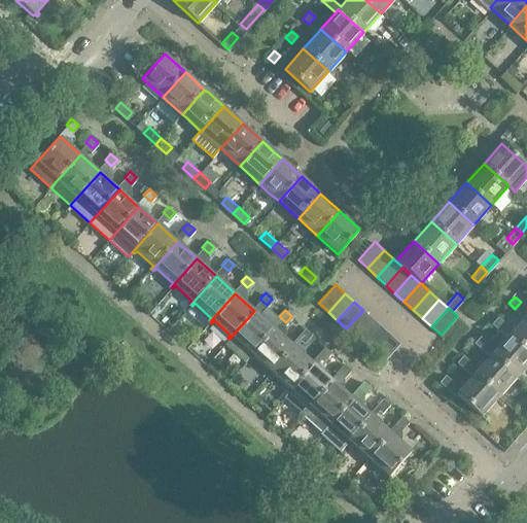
[(363,310),(346,328),(355,337),(373,318),(363,310)]
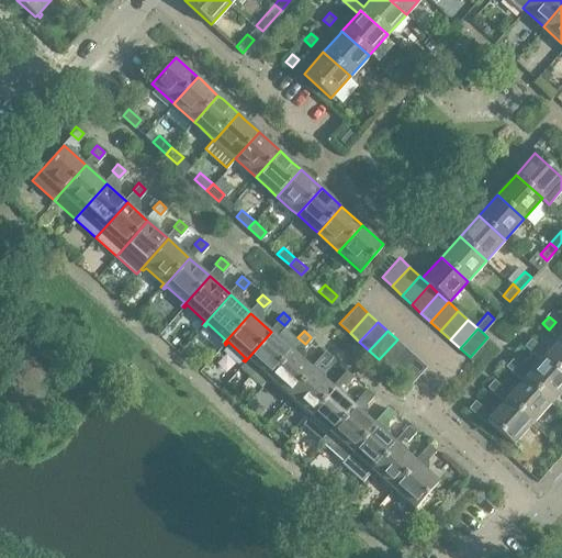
[(292,350),(271,332),(245,361),(246,364),(249,360),(267,377),(263,379),(265,380),(292,350)]
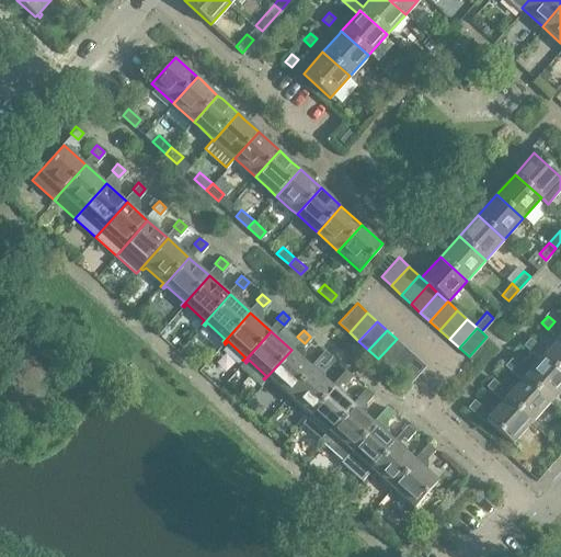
[(560,336),(541,356),(560,373),(560,336)]
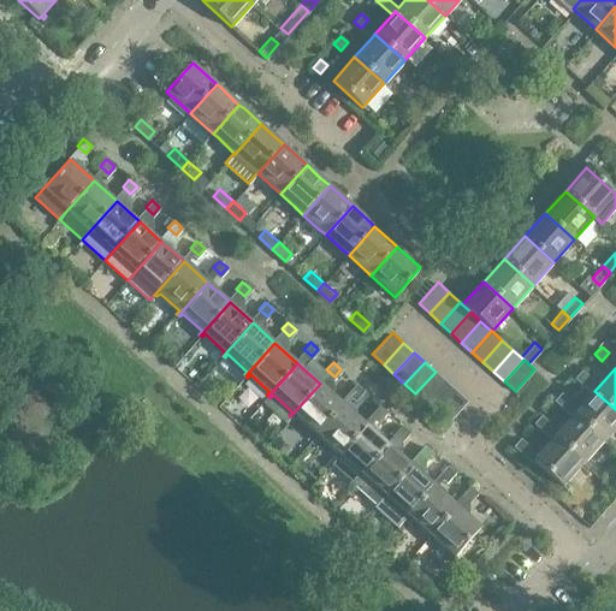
[(574,377),(581,383),(588,375),(581,369),(574,377)]
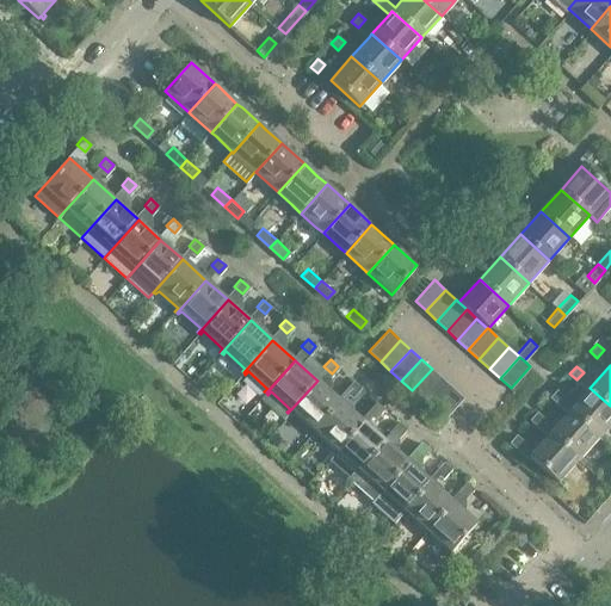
[(432,369),(412,390),(423,400),(443,378),(432,369)]
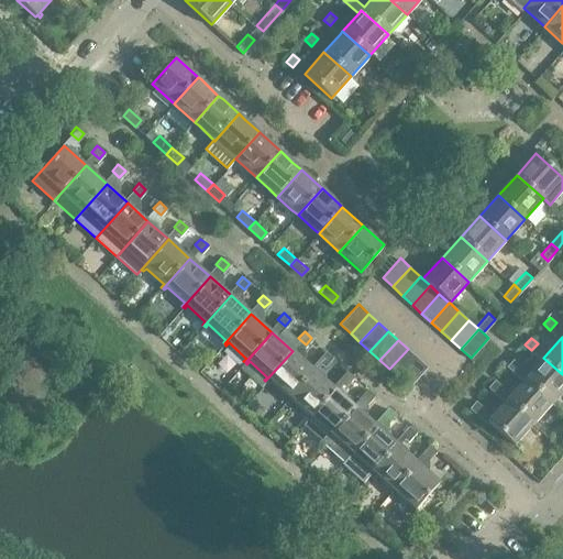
[(389,369),(399,377),(417,358),(408,349),(389,369)]
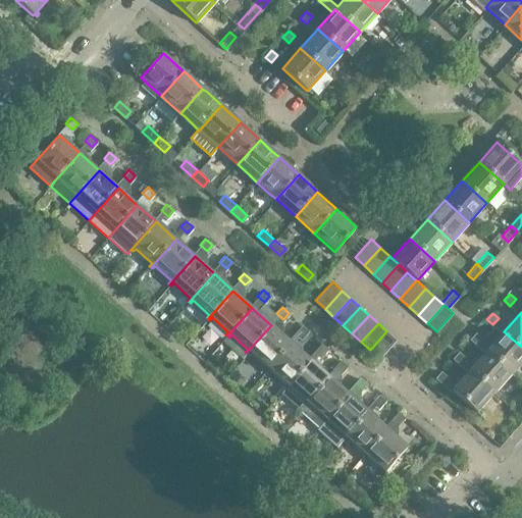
[(301,324),(296,330),(303,337),(308,330),(301,324)]
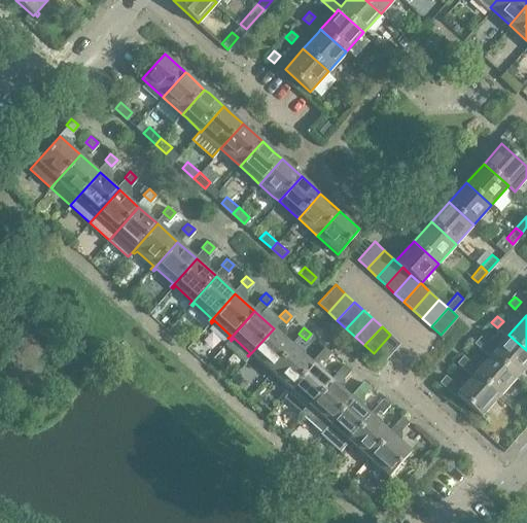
[(293,346),(274,328),(248,356),(250,358),(252,355),(269,370),(267,373),(268,374),(293,346)]
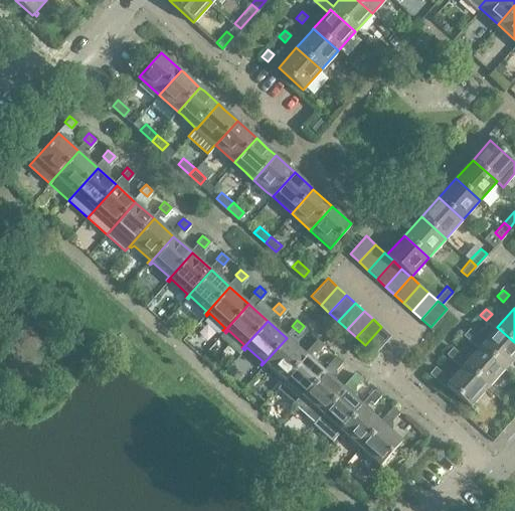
[(389,334),(381,327),(365,345),(373,352),(389,334)]
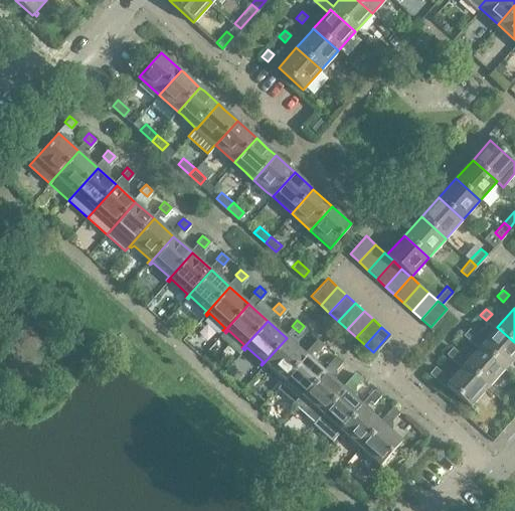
[(514,342),(497,327),(480,346),(504,367),(507,370),(510,367),(507,364),(514,355),(514,342)]
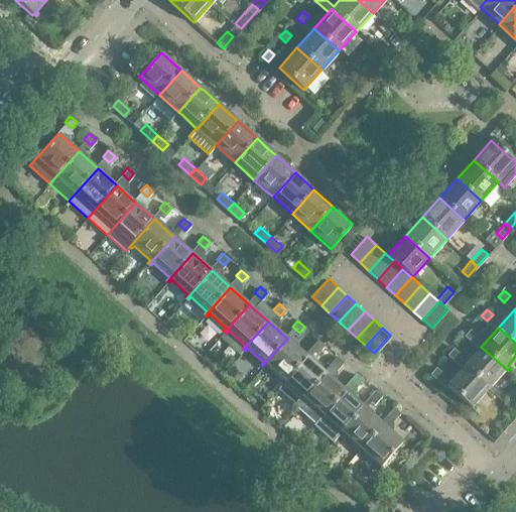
[(464,335),(470,340),(476,334),(470,329),(464,335)]
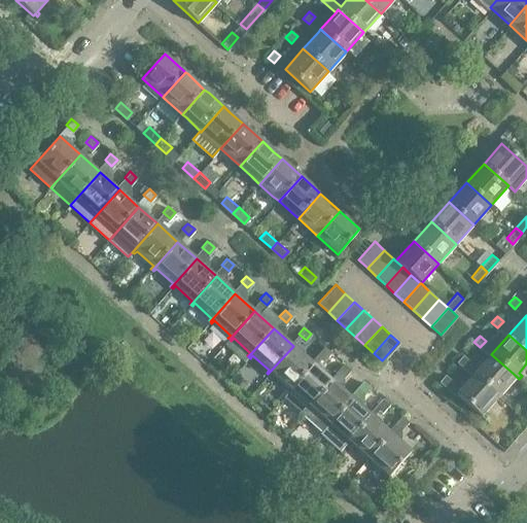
[(313,363),(293,346),(268,374),(270,375),(272,373),(289,388),(286,390),(287,391),(313,363)]
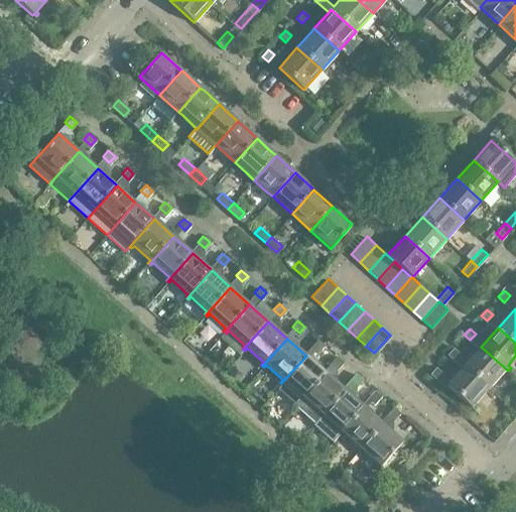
[(317,339),(311,344),(318,350),(324,344),(317,339)]
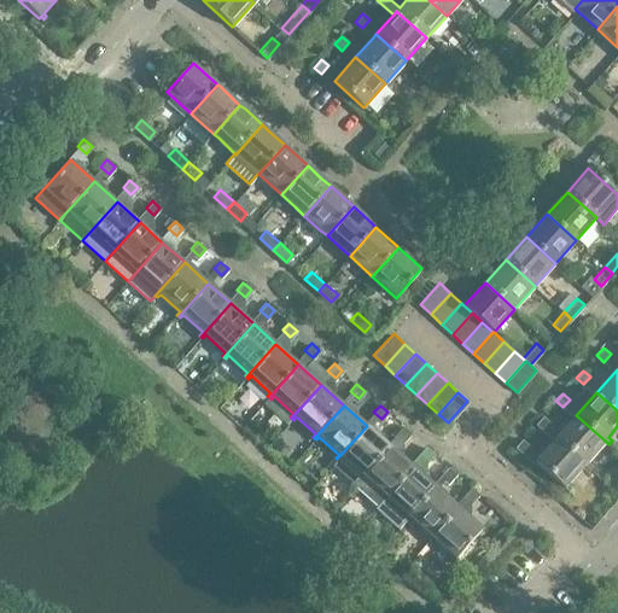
[(535,424),(542,430),(549,422),(542,415),(535,424)]
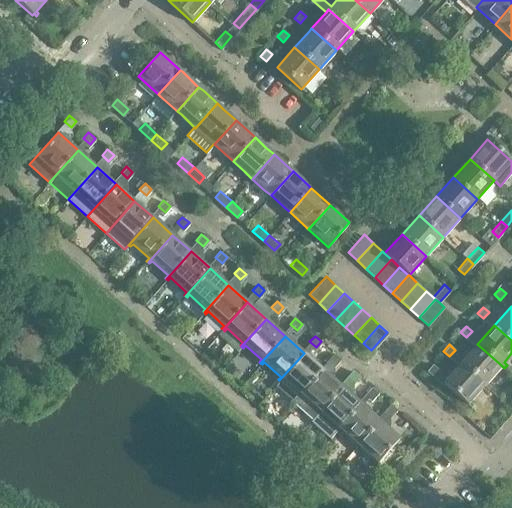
[(477,344),(460,362),(484,384),(487,386),(490,384),(487,381),(501,365),(477,344)]
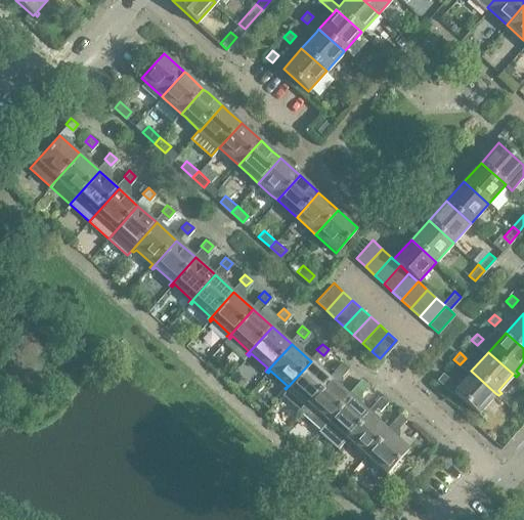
[(341,360),(336,366),(343,373),(348,366),(341,360)]
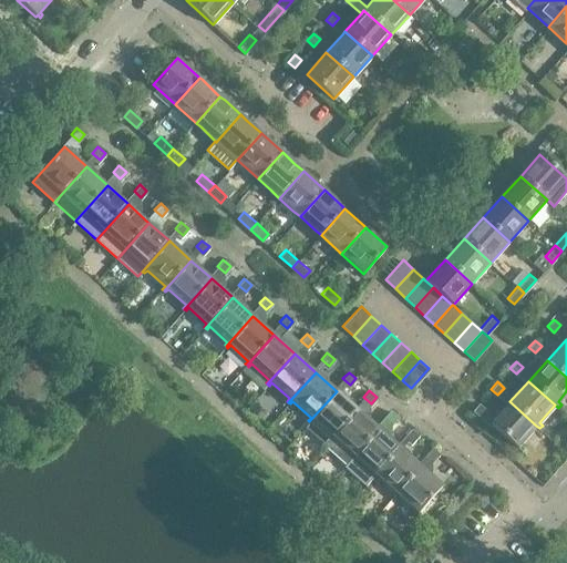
[(357,410),(337,391),(309,421),(311,423),(313,420),(331,437),(329,439),(330,440),(357,410)]
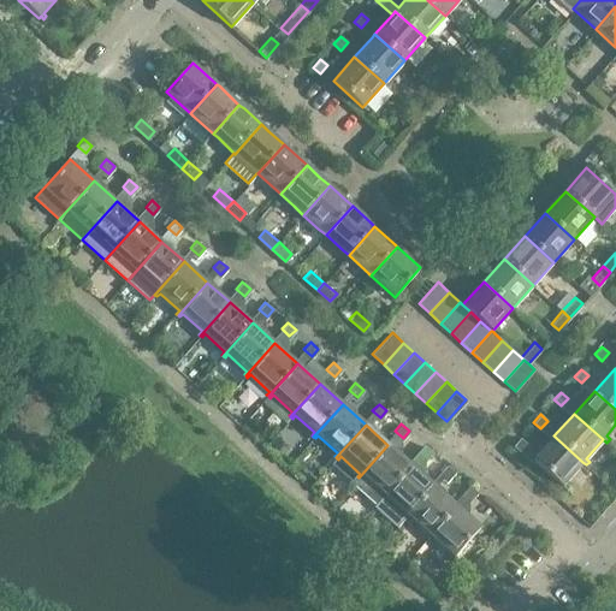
[(582,462),(554,435),(532,460),(562,486),(562,485),(566,488),(569,485),(566,481),(582,462)]
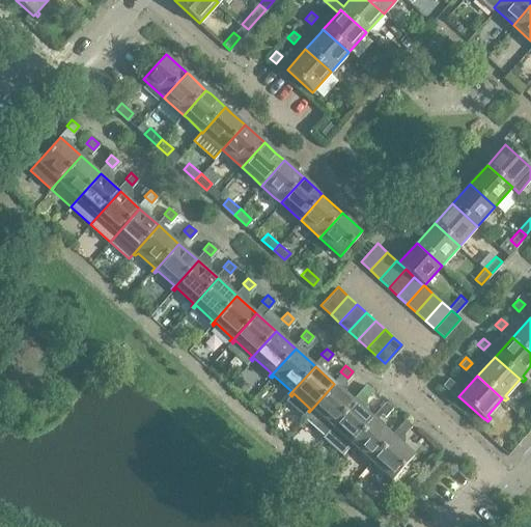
[(442,384),(448,389),(454,383),(448,377),(442,384)]
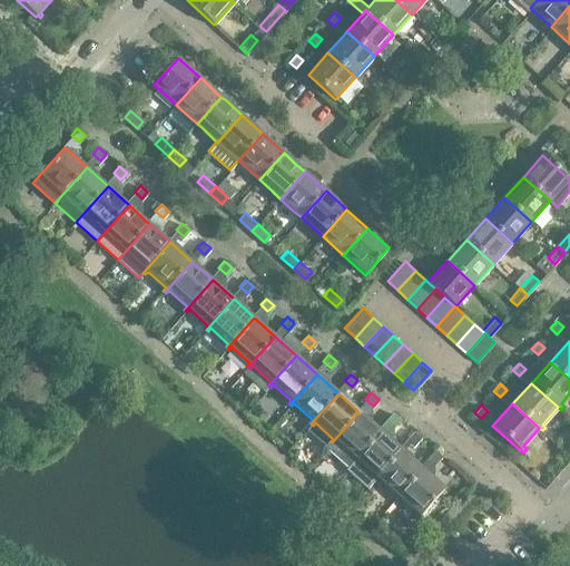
[(392,411),(386,418),(394,425),(400,418),(392,411)]
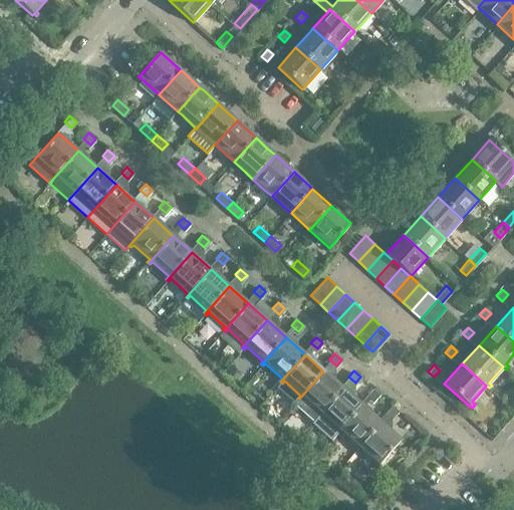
[(323,371),(299,399),(296,403),(297,406),(311,418),(314,419),(317,416),(342,388),(323,371)]
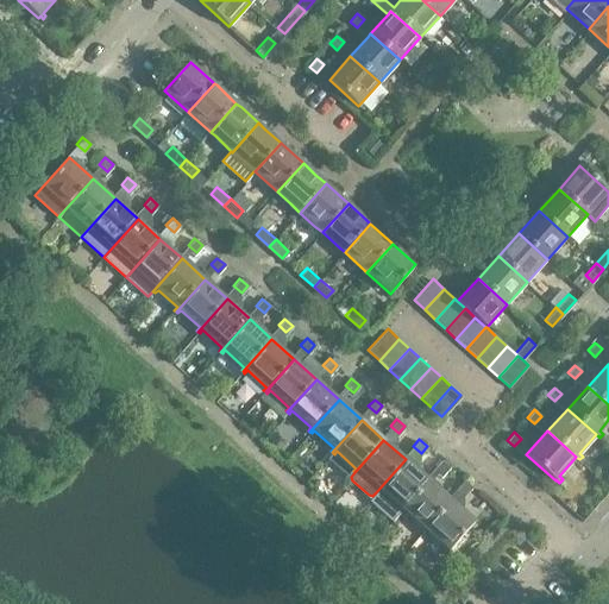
[(406,459),(376,492),(380,495),(382,491),(401,508),(399,511),(399,513),(428,479),(406,459)]
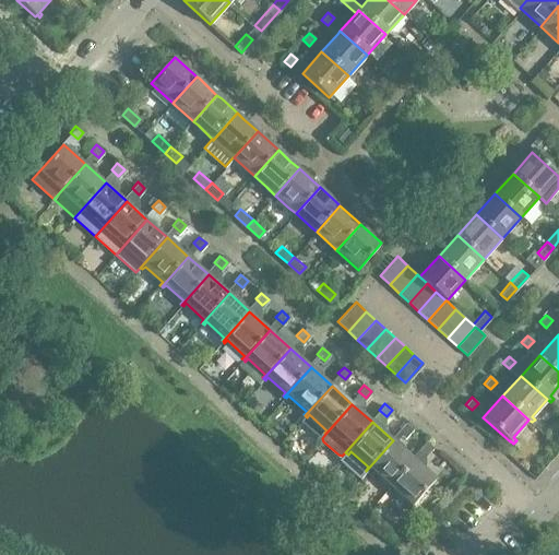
[(405,422),(400,428),(406,435),(413,428),(405,422)]
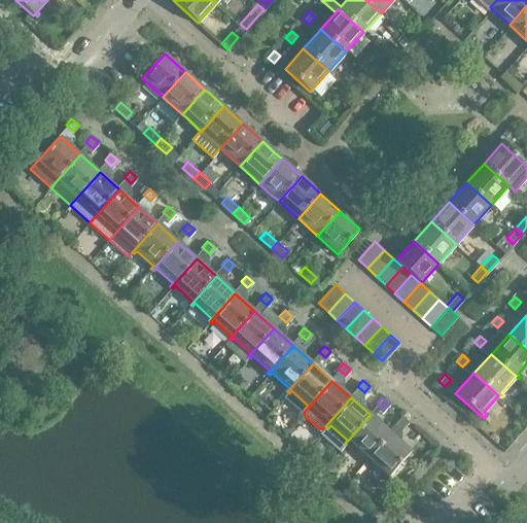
[(389,431),(371,415),(345,444),(347,446),(350,443),(365,457),(363,460),(364,461),(389,431)]
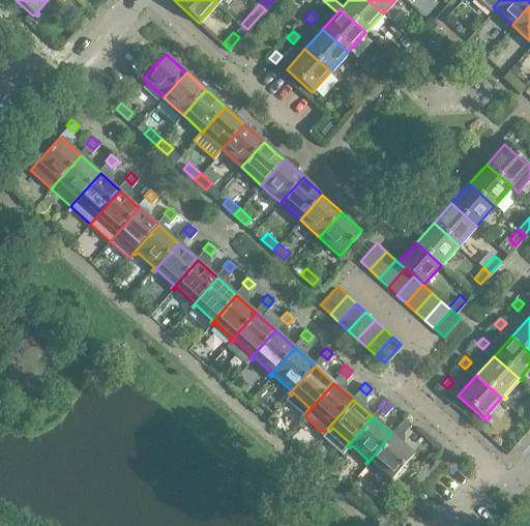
[(404,417),(398,424),(405,430),(410,424),(404,417)]
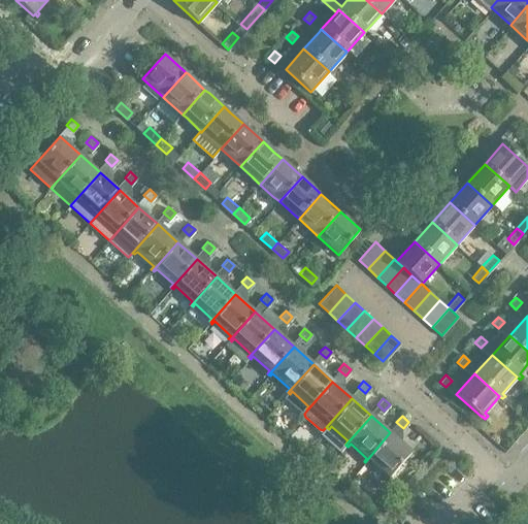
[(410,452),(390,432),(365,462),(367,463),(369,461),(388,477),(410,452)]
